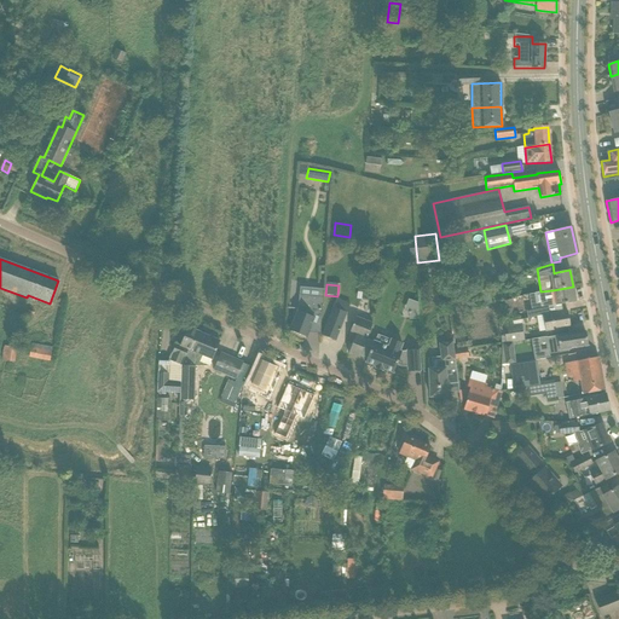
[(526,310),(527,318),(527,319),(542,316),(544,316),(561,313),(561,312),(560,305),(563,305),(576,302),(573,287),(553,290),(541,291),(543,307),(538,308),(538,307),(526,310)]
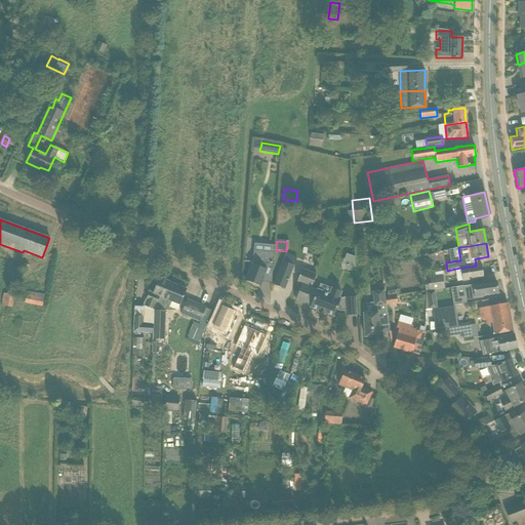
[(274,245),(274,246),(273,251),(253,250),(252,264),(245,281),(259,286),(267,267),(272,268),(275,245),(274,245)]
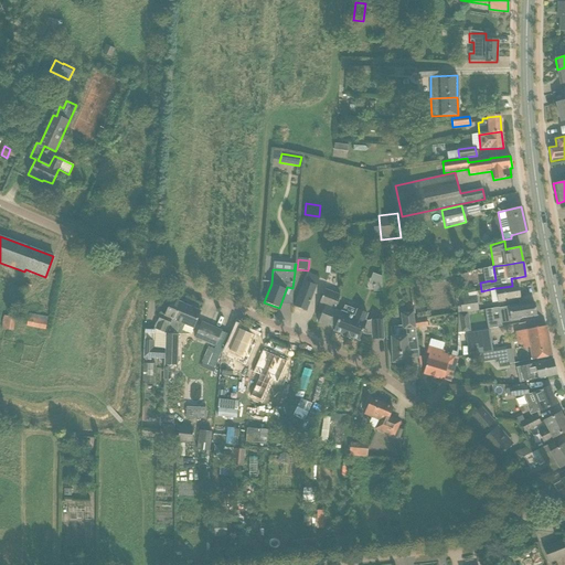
[(305,275),(294,306),(306,311),(318,277),(310,274),(306,273),(305,275)]
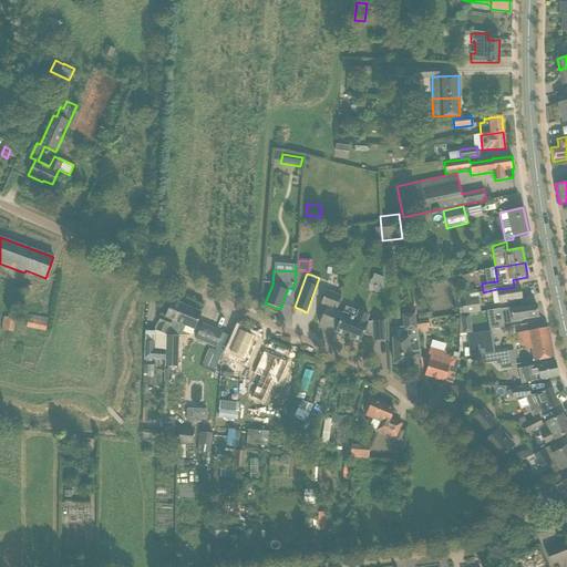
[(498,289),(496,289),(500,303),(522,300),(519,285),(514,286),(514,287),(498,289)]
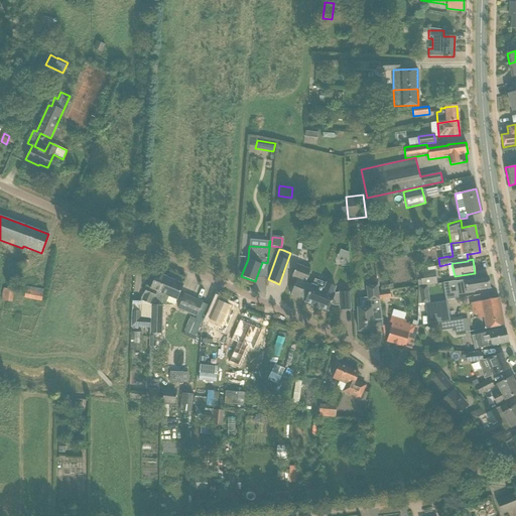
[(295,281),(290,295),(299,298),(300,296),(304,284),(305,282),(309,270),(296,265),(290,279),(295,281)]
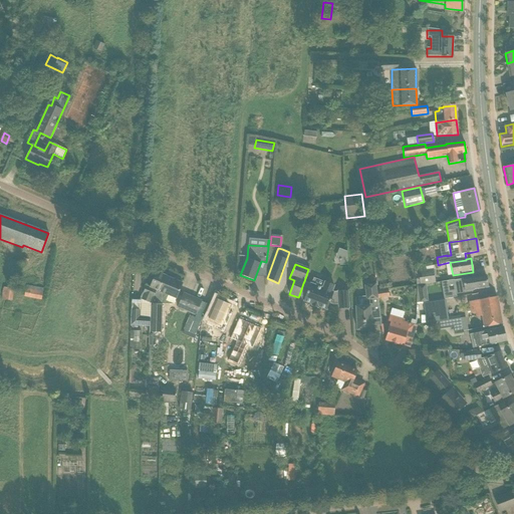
[(435,283),(434,269),(421,271),(421,273),(418,273),(418,278),(417,278),(418,285),(425,284),(435,283)]
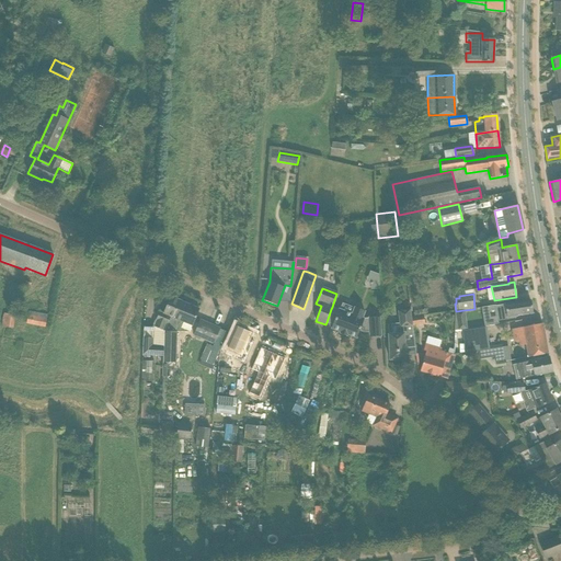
[(153,339),(144,339),(144,357),(163,356),(164,331),(170,317),(174,318),(181,301),(170,297),(163,313),(159,311),(156,320),(152,328),(153,339)]
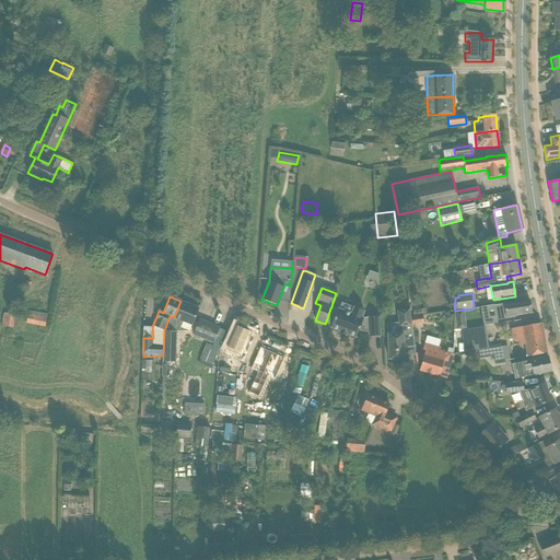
[(514,316),(532,313),(529,300),(494,305),(497,321),(514,317),(514,316)]
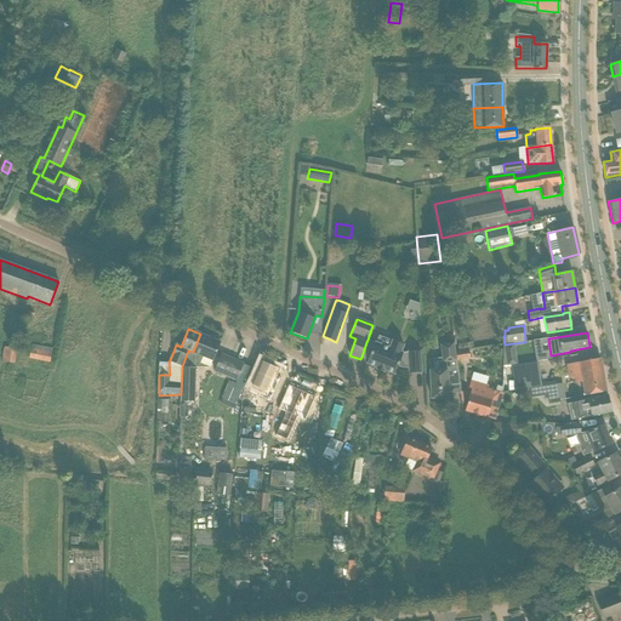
[(200,334),(193,352),(212,360),(220,342),(200,334)]
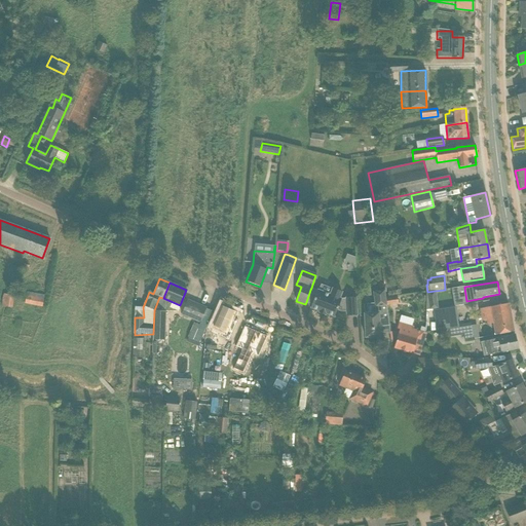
[(310,290),(306,302),(311,304),(310,308),(318,311),(318,312),(325,315),(326,313),(334,317),(337,310),(341,311),(346,311),(346,316),(357,315),(355,297),(345,298),(345,299),(341,299),(339,299),(341,292),(339,292),(338,290),(336,289),(334,290),(332,289),(330,295),(316,290),(316,292),(310,290)]
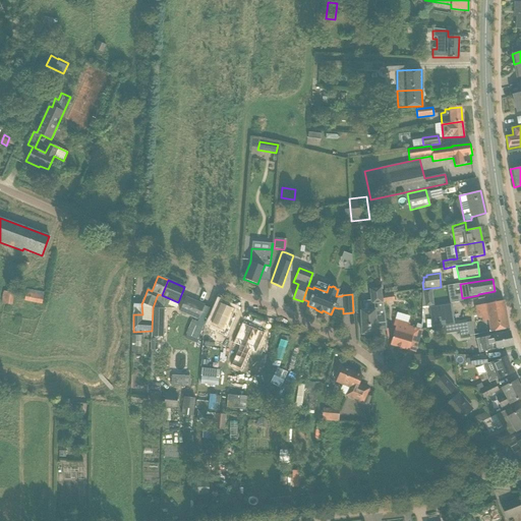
[(385,294),(382,295),(393,294),(393,293),(397,293),(396,287),(384,289),(385,294)]
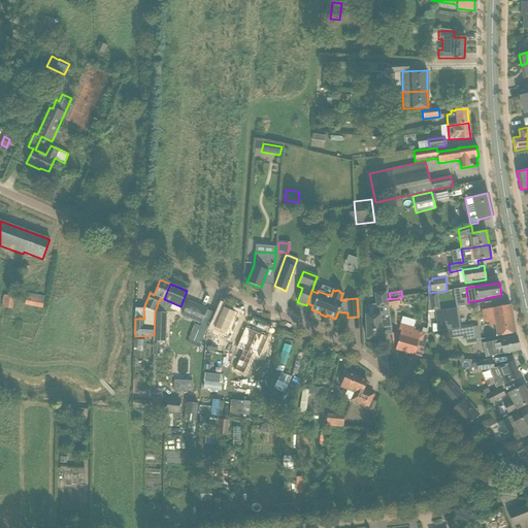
[(371,312),(365,314),(365,316),(366,339),(369,339),(369,340),(378,341),(378,338),(381,338),(381,331),(382,331),(382,328),(391,327),(389,317),(388,306),(387,299),(386,292),(374,293),(375,304),(375,306),(371,307),(371,312)]
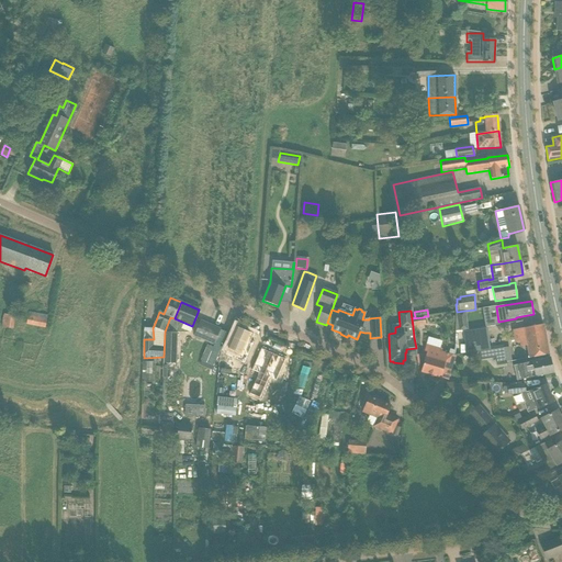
[(464,311),(457,312),(456,313),(454,332),(463,330),(468,329),(464,311)]
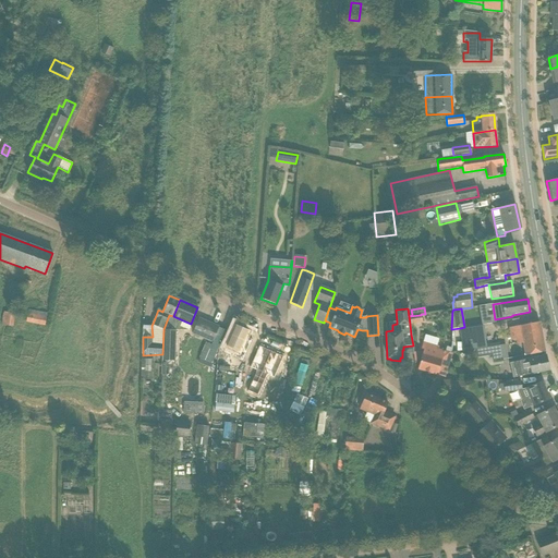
[(26,323),(45,326),(47,313),(28,310),(26,323)]
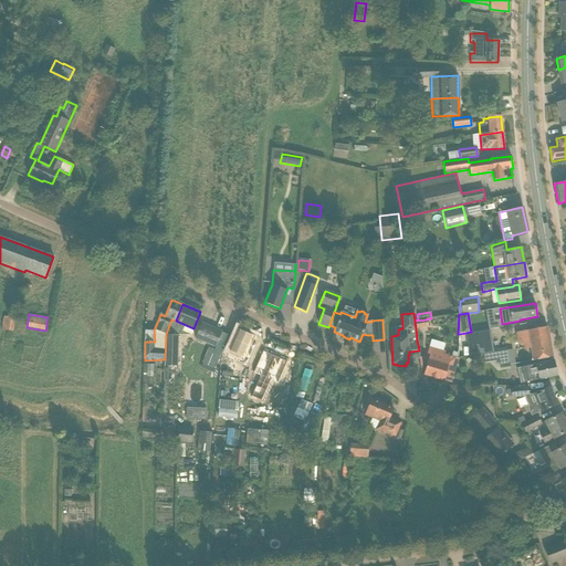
[(13,331),(16,317),(2,316),(0,329),(13,331)]
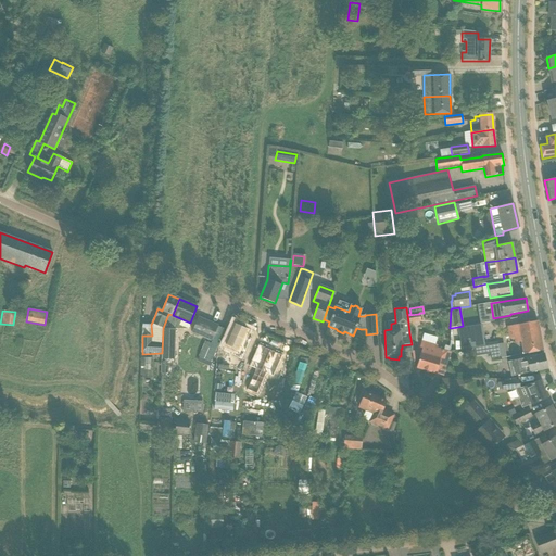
[(420,321),(419,314),(407,315),(408,323),(420,321)]
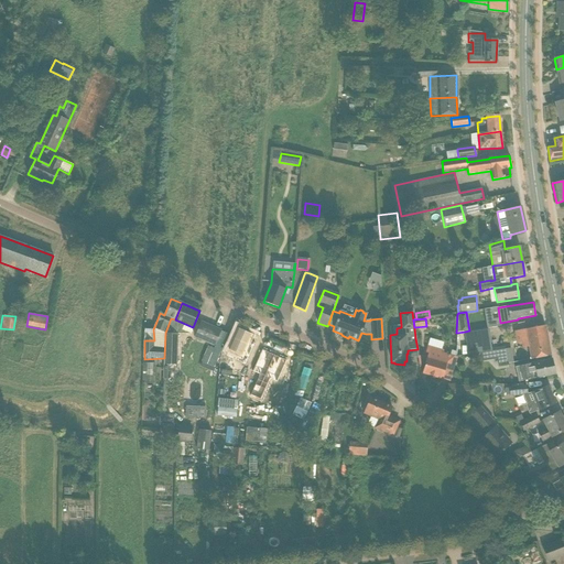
[(195,337),(215,345),(220,331),(201,323),(195,337)]
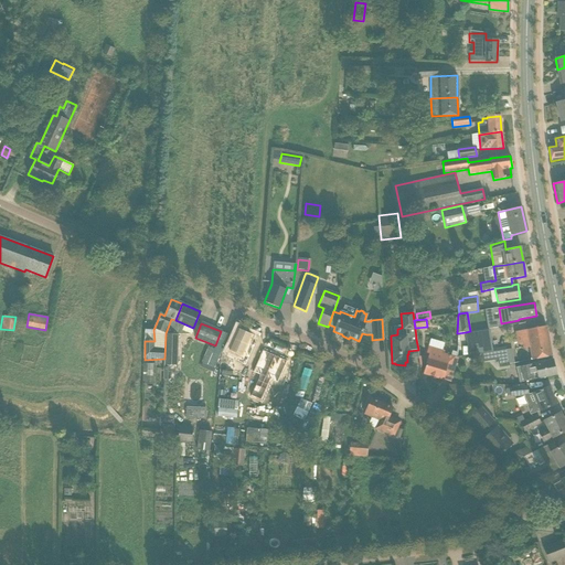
[(526,330),(532,360),(552,356),(546,326),(526,330)]
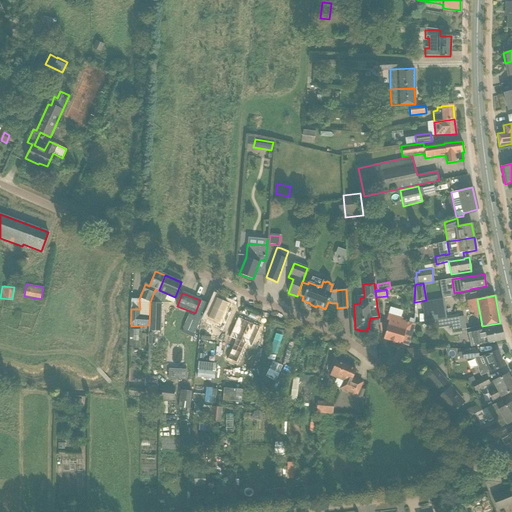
[(426,300),(422,301),(425,322),(436,320),(439,320),(446,319),(443,297),(426,300)]
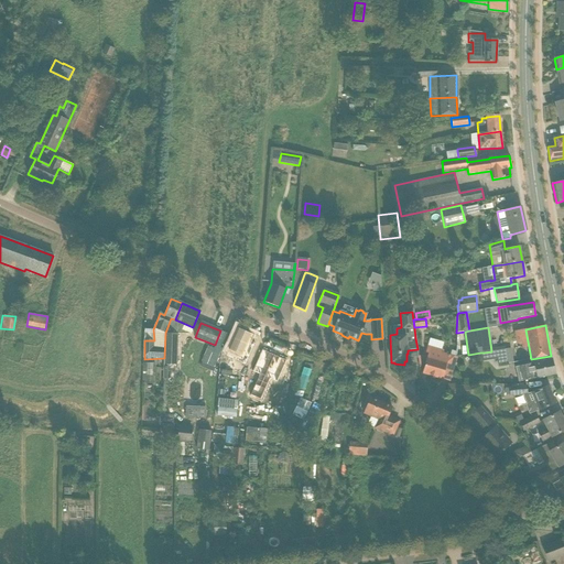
[(236,328),(227,349),(239,355),(236,361),(243,365),(253,343),(248,340),(250,334),(236,328)]
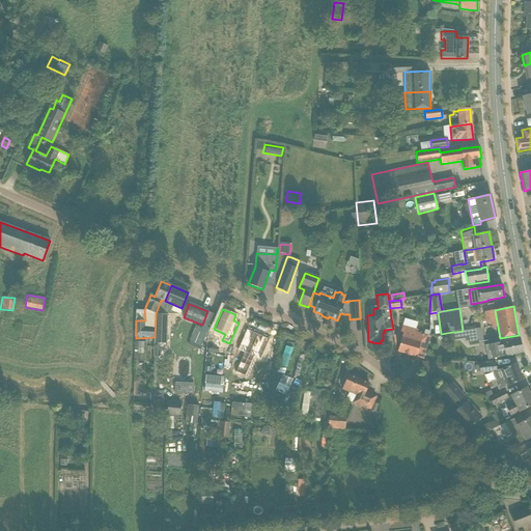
[(155,337),(155,343),(166,344),(167,314),(156,313),(155,337)]
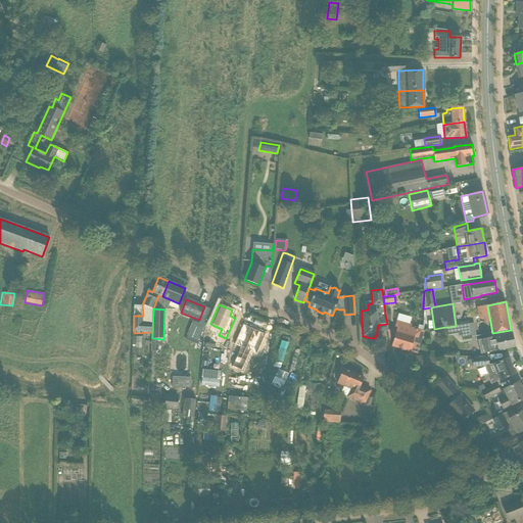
[(397,327),(394,336),(391,346),(416,353),(423,331),(413,329),(411,325),(397,321),(395,327),(397,327)]
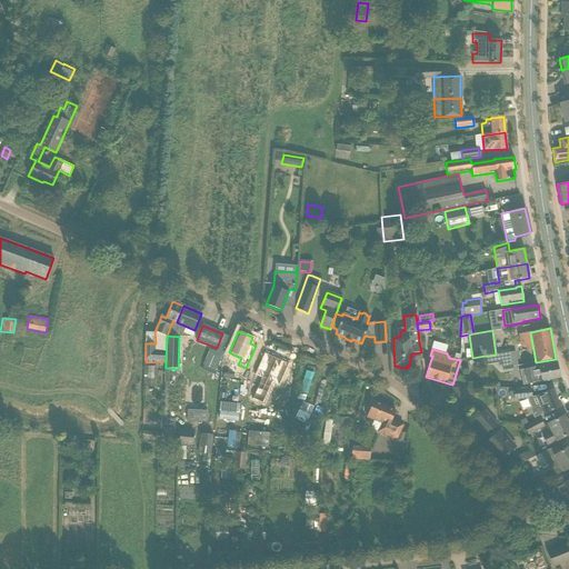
[(528,365),(528,350),(515,350),(515,365),(528,365)]
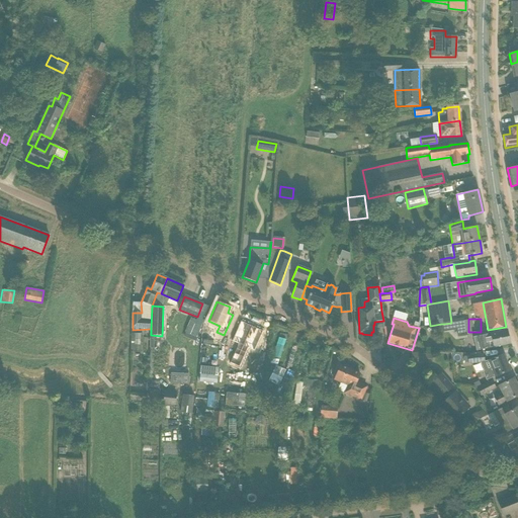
[(444,324),(445,329),(459,327),(460,333),(465,332),(463,320),(451,323),(444,324)]
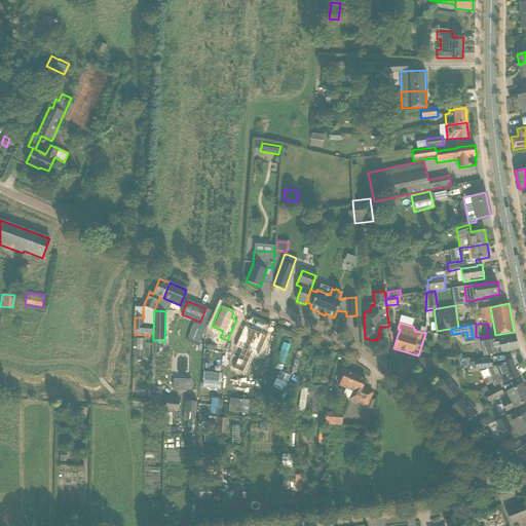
[(246,327),(236,347),(243,349),(238,362),(242,364),(257,332),(246,327)]
